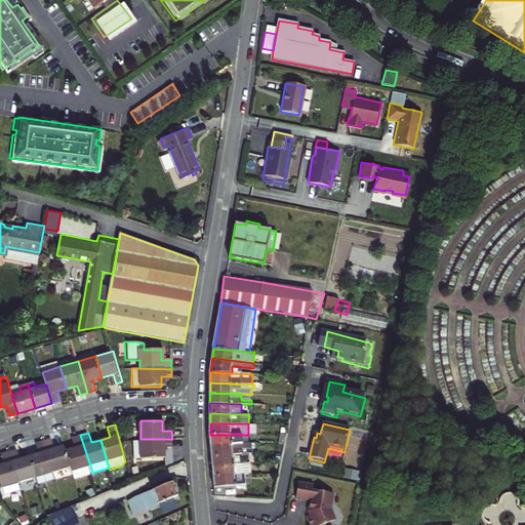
[(90,466),(80,435),(73,437),(76,447),(66,450),(71,467),(72,472),(90,466)]
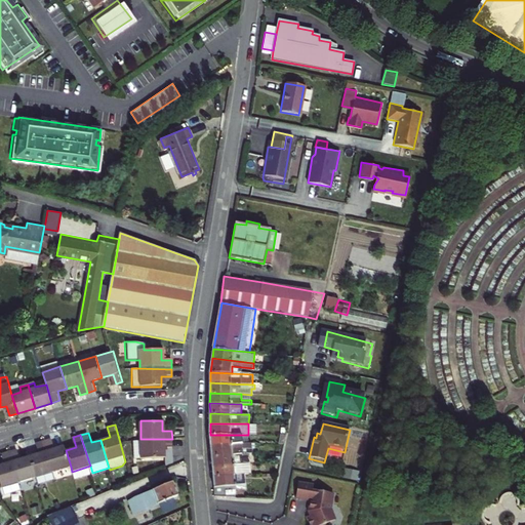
[(243,444),(243,435),(210,435),(211,445),(243,444)]
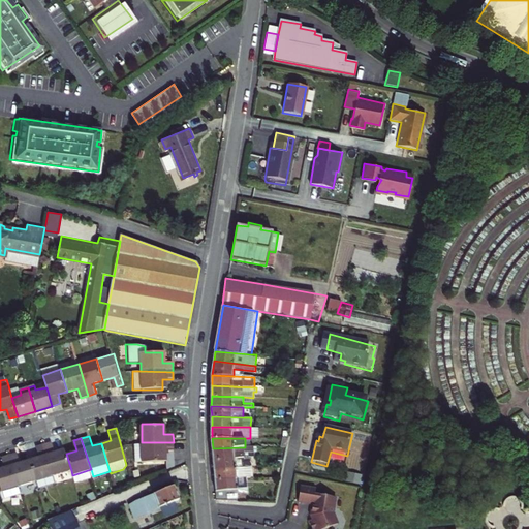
[(253,447),(253,438),(250,438),(245,438),(245,447),(253,447)]
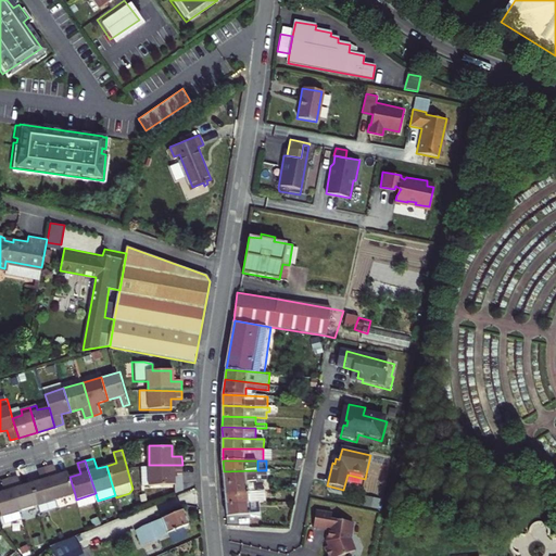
[(58,464),(47,467),(57,498),(75,494),(70,477),(68,471),(61,474),(58,464)]
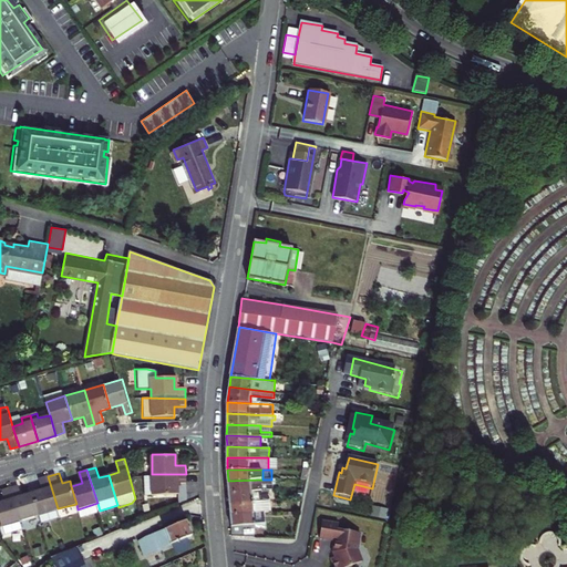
[(186,474),(152,474),(151,493),(175,493),(175,482),(186,482),(186,474)]
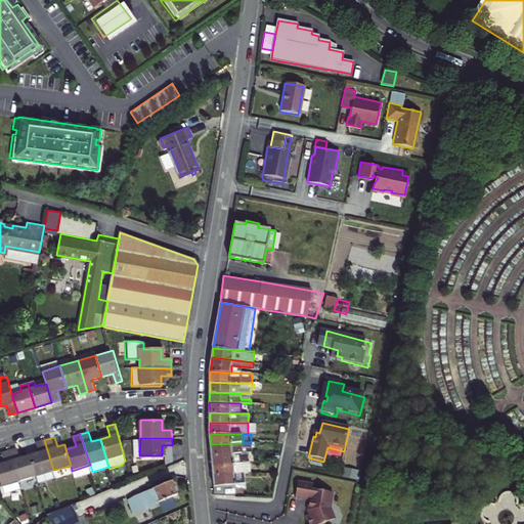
[(53,470),(44,440),(34,443),(37,452),(30,454),(36,476),(39,483),(56,478),(53,470)]
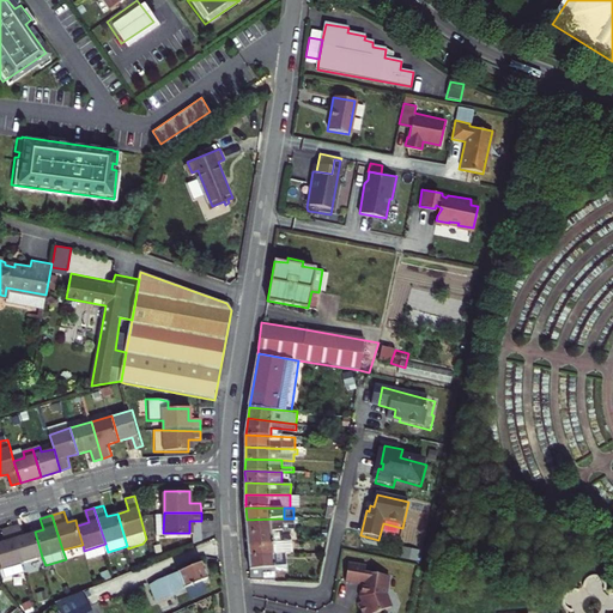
[(296,530),(296,519),(293,519),(284,519),(247,520),(248,532),(285,530),(292,530),(296,530)]
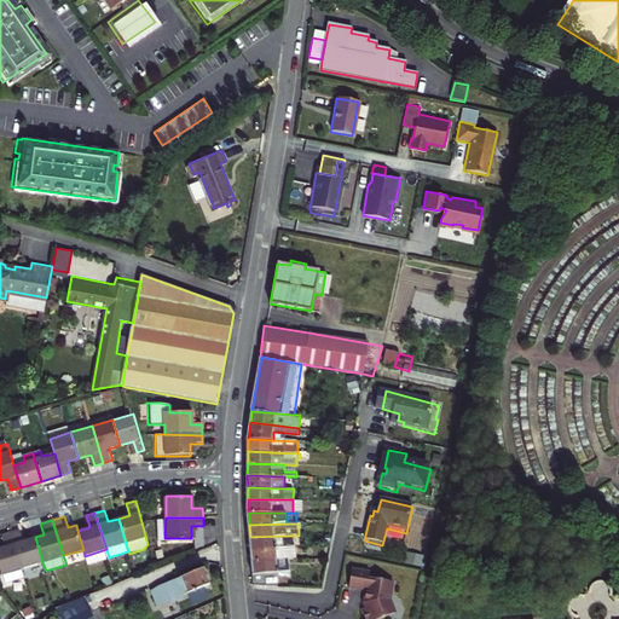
[(21,528),(12,532),(23,568),(42,562),(35,537),(24,539),(21,528)]
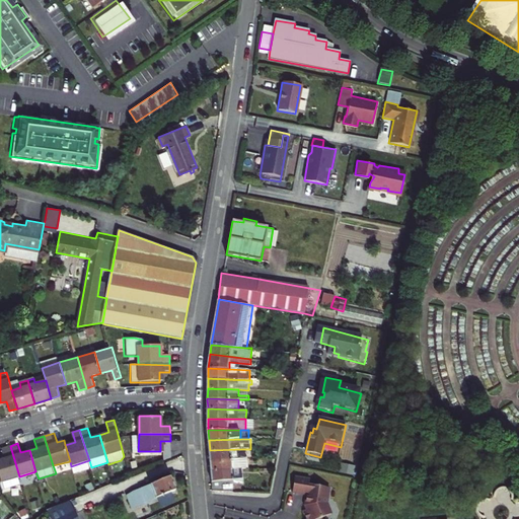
[(0,469),(4,482),(19,476),(10,446),(3,448),(6,457),(0,459),(0,469)]
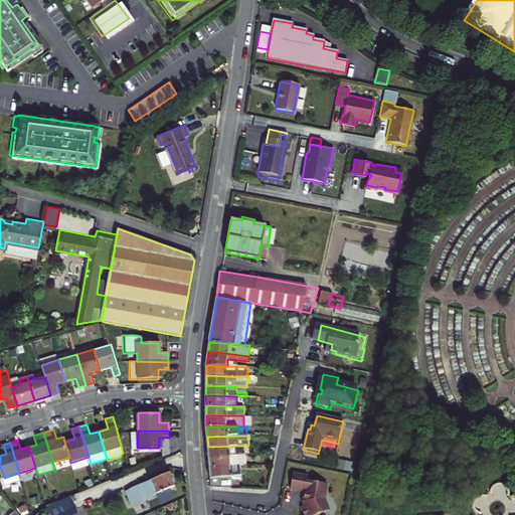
[(245,451),(239,452),(239,446),(208,447),(209,457),(245,456),(245,451)]
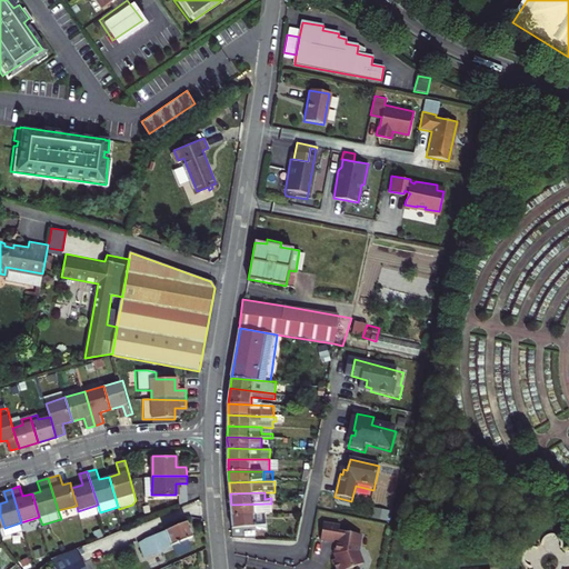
[(267,515),(271,515),(271,503),(231,505),(232,516),(263,515),(267,515)]
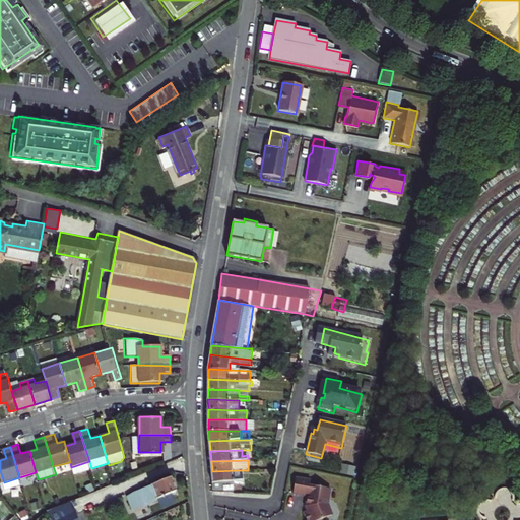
[(244,470),(241,470),(212,471),(213,482),(235,480),(243,482),(244,479),(244,470)]
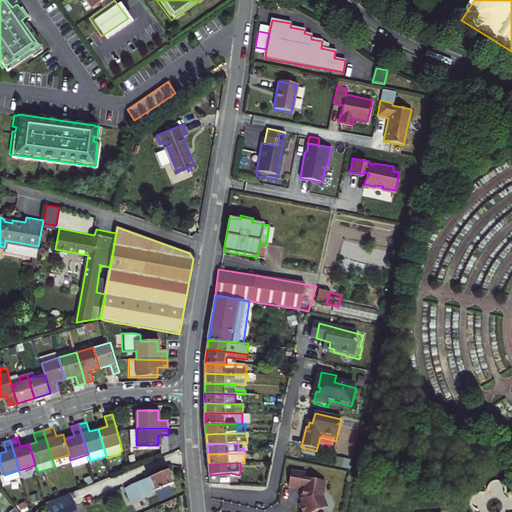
[(307,471),(306,471),(292,468),(289,481),(302,485),(300,495),(301,499),(297,500),(299,511),(302,511),(324,507),(322,496),(325,481),(306,476),(307,471)]
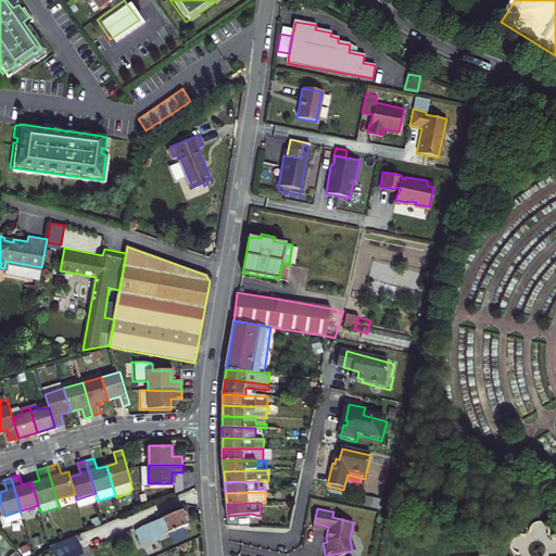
[(169,533),(184,527),(189,525),(182,510),(140,528),(136,531),(142,545),(169,533)]
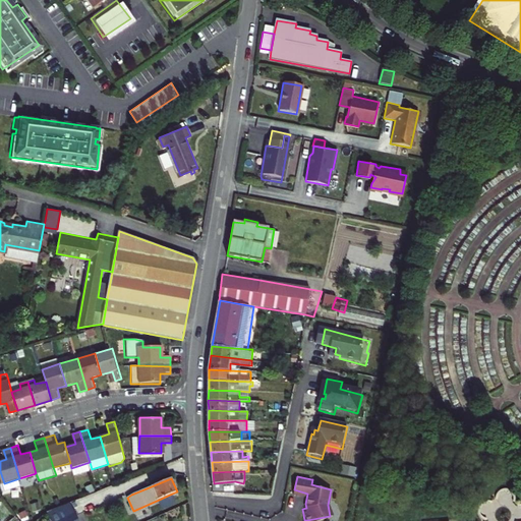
[(235,481),(214,483),(215,491),(236,493),(235,481)]
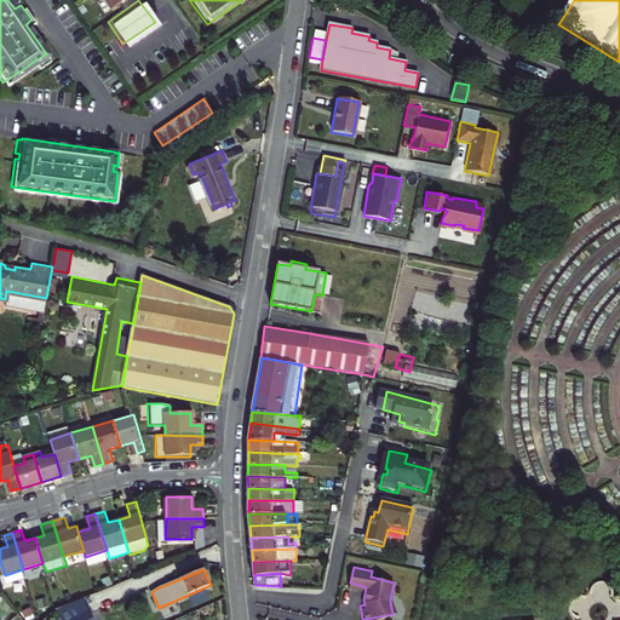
[(205,587),(189,595),(193,604),(208,597),(205,587)]
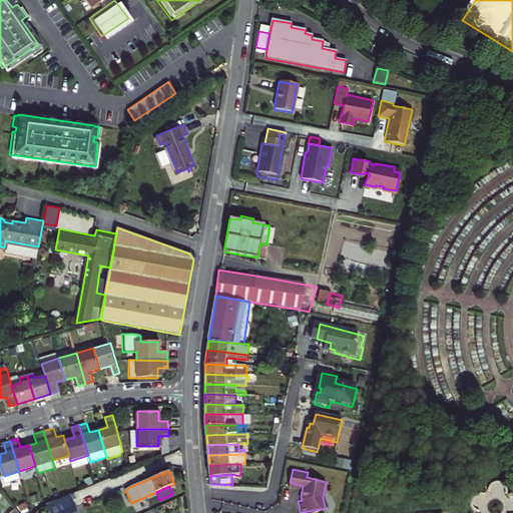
[(52,512),(74,512),(67,496),(64,498),(48,504),(52,512)]
